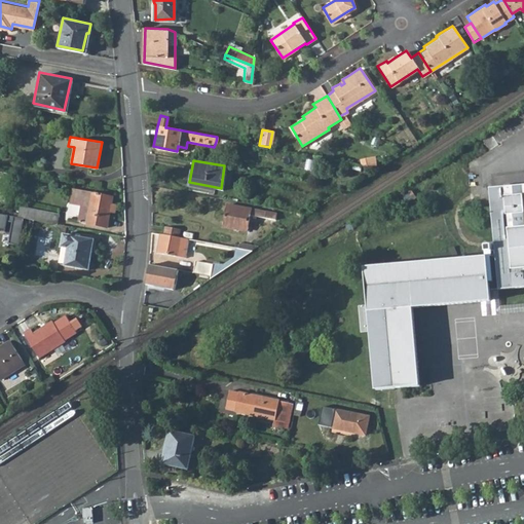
[(523,179),(490,182),(492,201),(496,259),(498,293),(523,290),(523,179)]
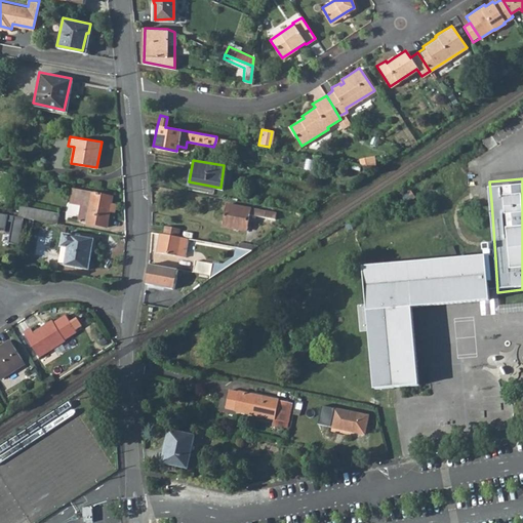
[(69,204),(81,206),(78,223),(108,227),(110,213),(115,214),(117,204),(112,203),(114,196),(72,189),(69,204)]
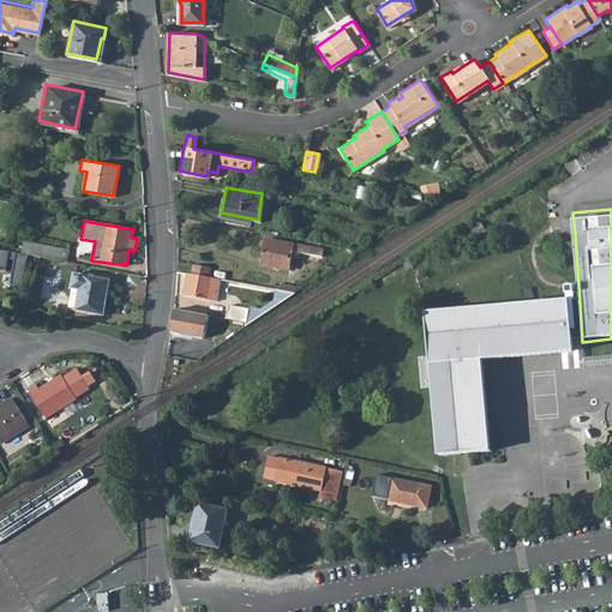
[(316,253),(318,246),(264,237),(259,263),(286,267),(289,249),(316,253)]
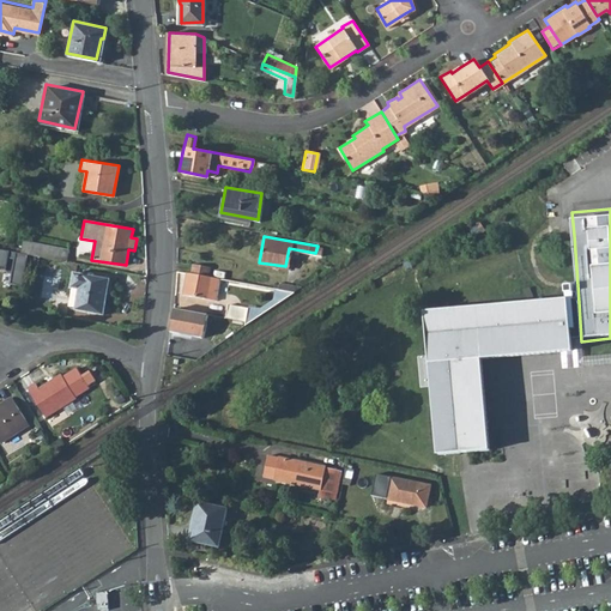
[(65,261),(67,249),(22,241),(19,253),(23,253),(49,258),(65,261)]
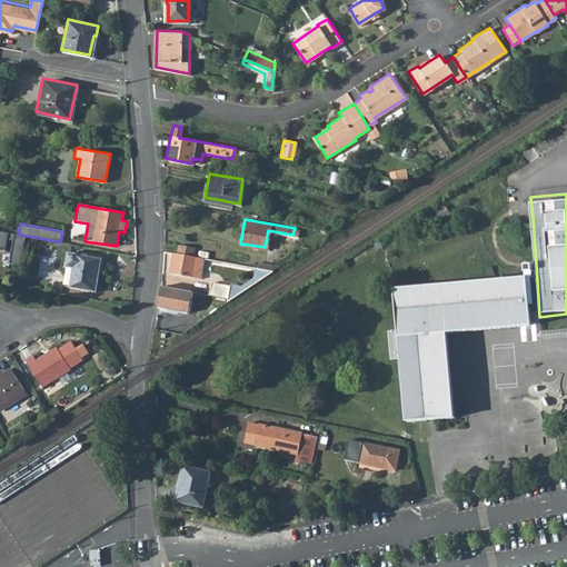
[(0,249),(1,249),(3,238),(8,239),(3,264),(16,266),(20,241),(21,235),(18,235),(0,230),(0,249)]
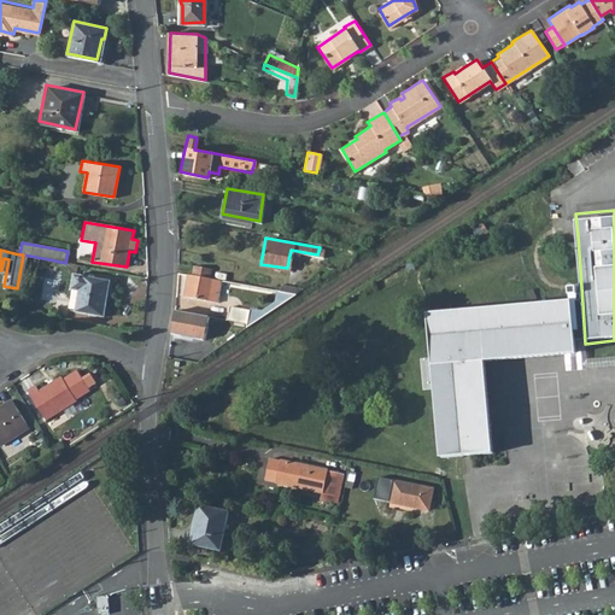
[(182,296),(217,300),(221,281),(210,279),(212,269),(193,265),(192,274),(186,274),(182,296)]
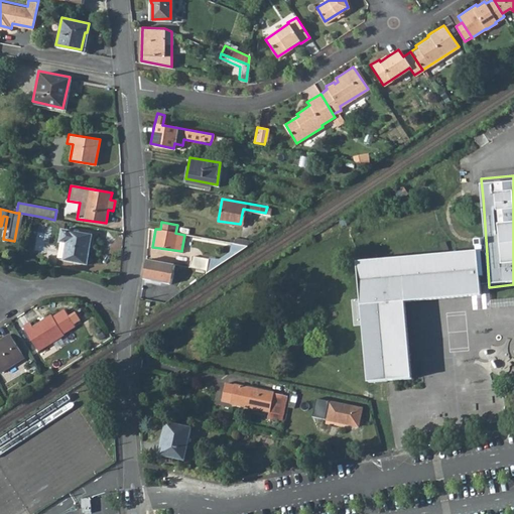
[(59,242),(56,259),(84,264),(89,235),(59,229),(57,241),(59,242)]
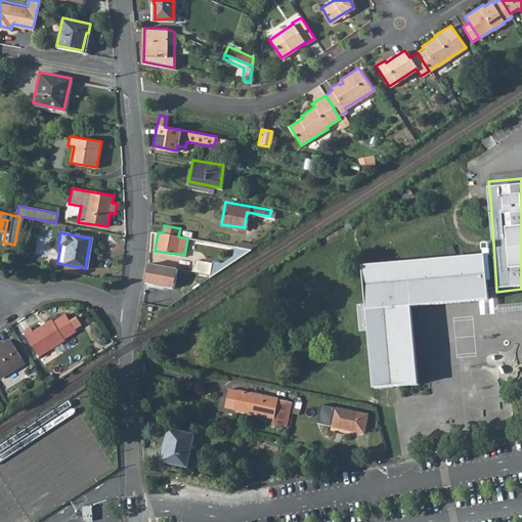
[(208,272),(210,261),(192,258),(190,269),(208,272)]
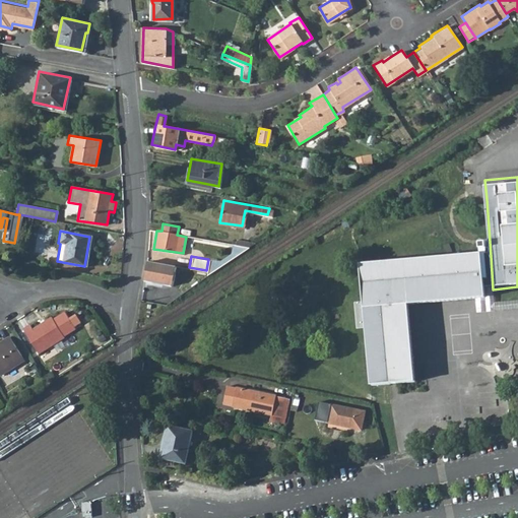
[(412,384),(406,306),(404,281),(482,275),(480,256),(360,265),(369,387),(388,386),(412,384)]
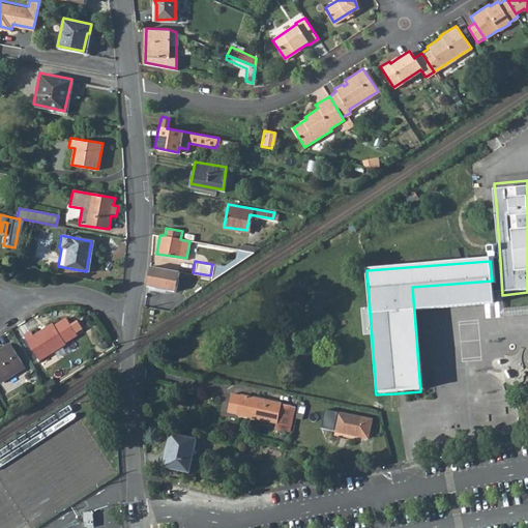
[(492,281),(494,305),(475,308),(476,321),(527,317),(527,306),(503,309),(502,295),(500,261),(490,261),(492,281)]
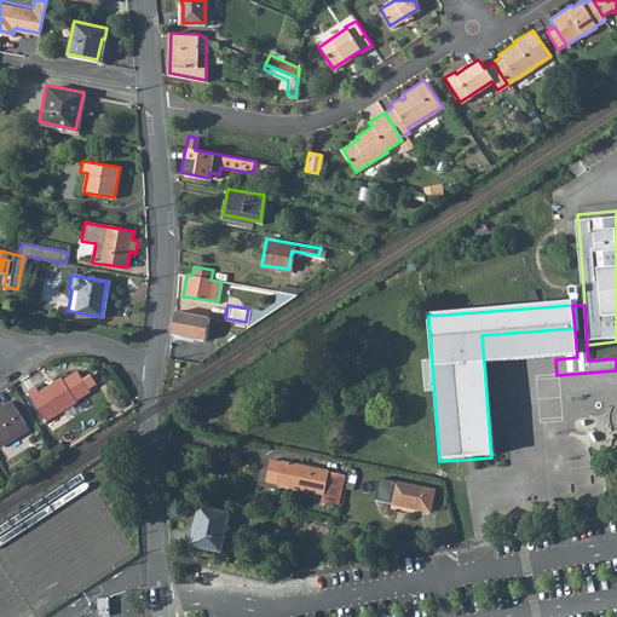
[(174,311),(168,334),(202,339),(206,316),(174,311)]
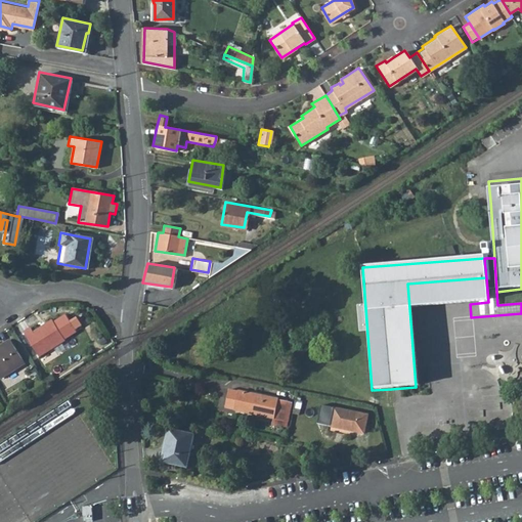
[(488,302),(486,277),(407,284),(409,308),(470,304),(488,302)]
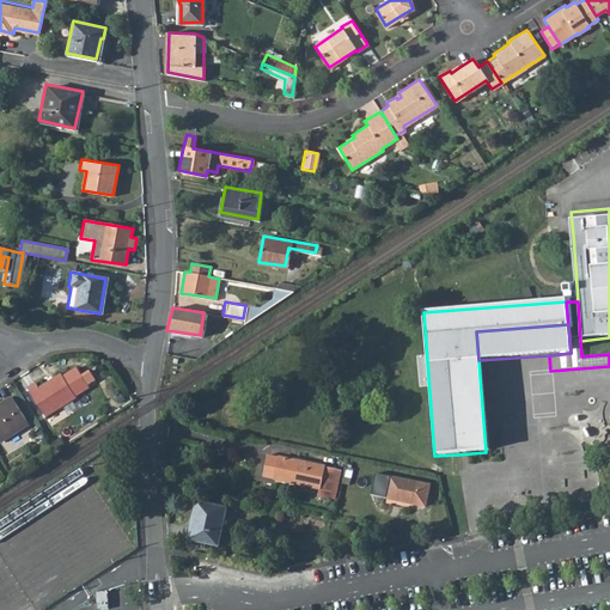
[(61,373),(58,368),(43,378),(36,383),(31,377),(23,383),(46,416),(75,396),(74,395),(87,386),(74,365),(61,373)]
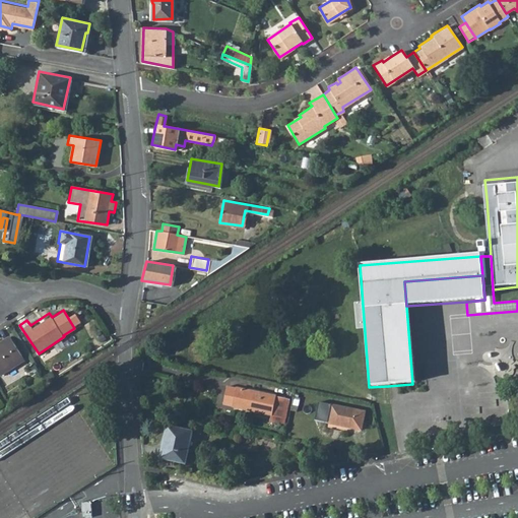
[(24,360),(9,337),(0,343),(0,375),(24,360)]
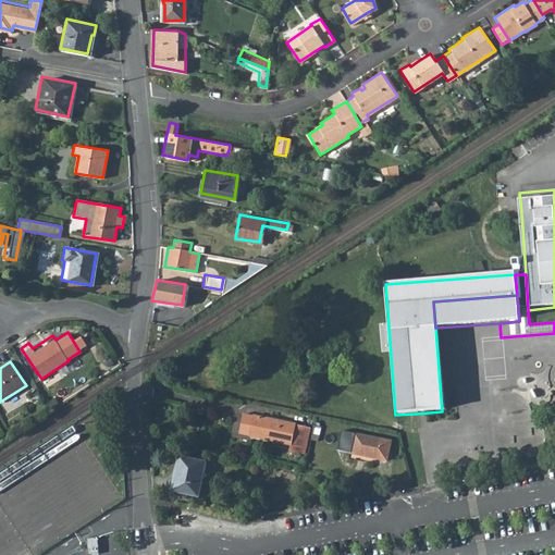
[(291,447),(295,427),(243,416),(238,436),(291,447)]
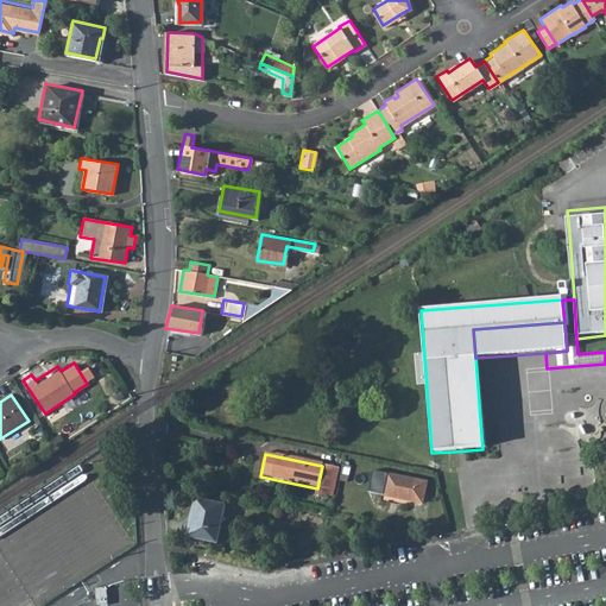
[(339,469),(336,478),(345,480),(349,458),(341,456),(339,469)]
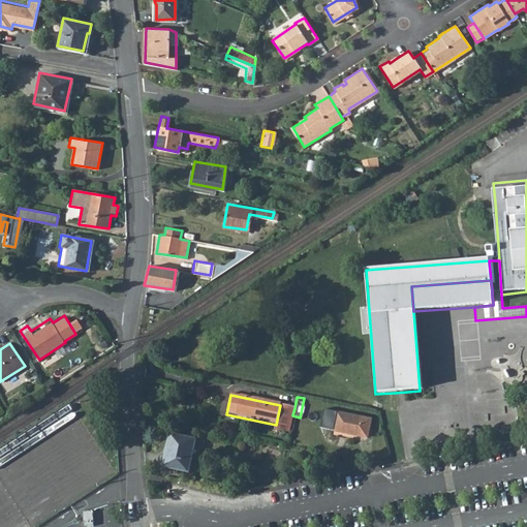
[(292,415),(295,408),(280,405),(276,425),(275,430),(289,433),(292,415)]
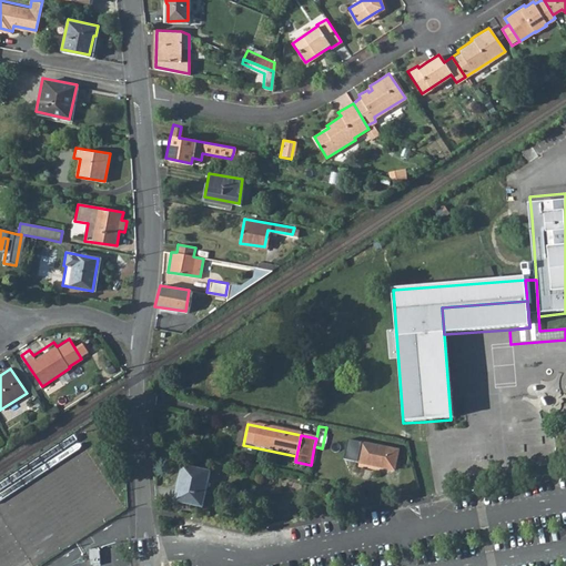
[(362,440),(357,460),(393,467),(397,447),(362,440)]
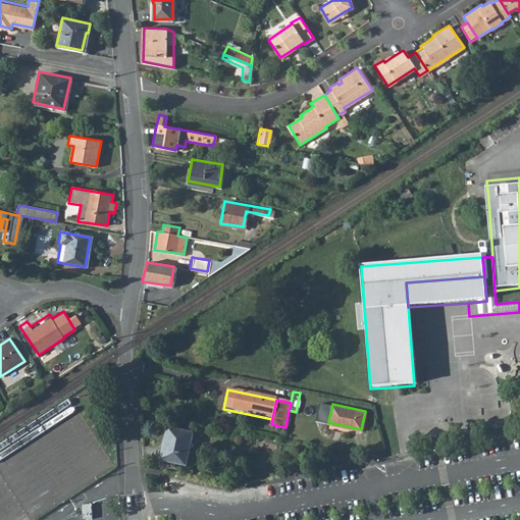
[(168,426),(161,458),(186,464),(193,431),(168,426)]
